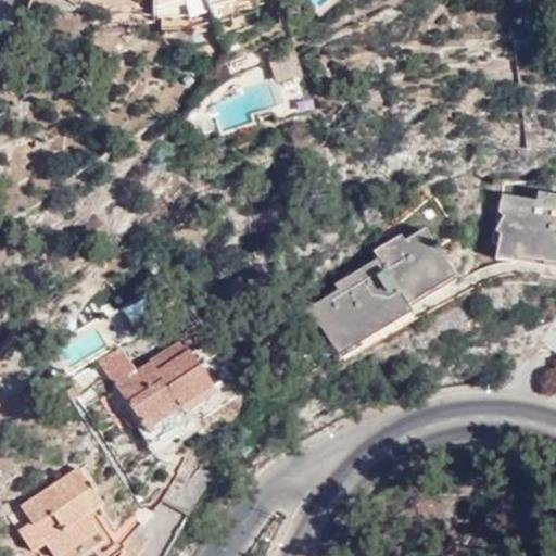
[(299,75),(302,75),(293,49),(291,50),(299,75)]
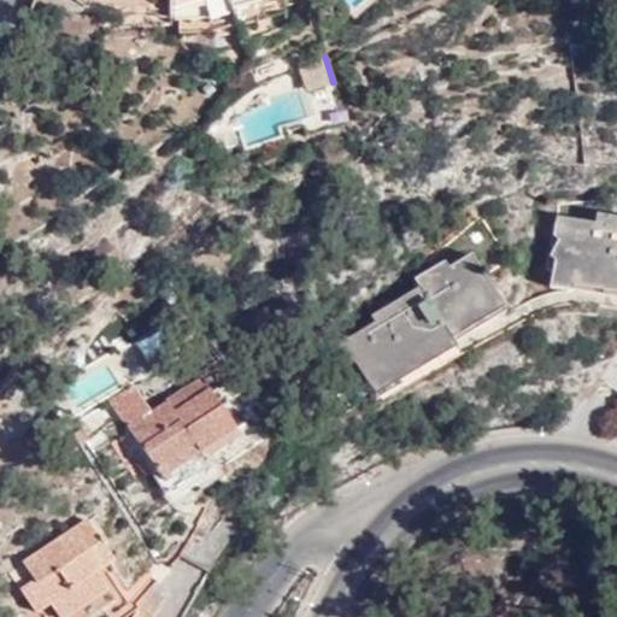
[(298,63),(306,92),(331,83),(323,56),(298,63)]
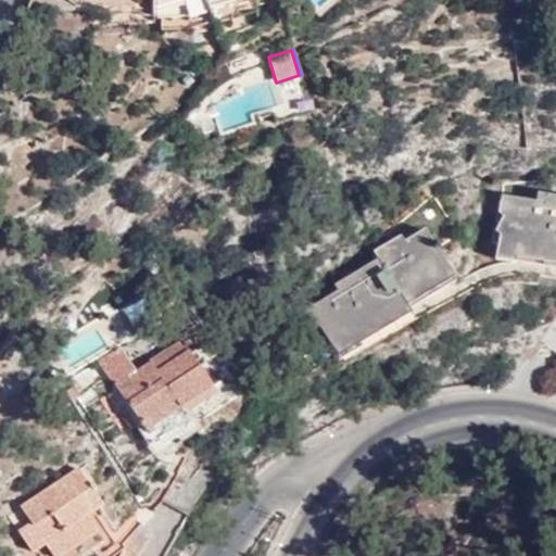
[(513,260),(514,254),(555,261),(555,192),(538,190),(536,199),(501,193),(497,211),(503,214),(494,230),(500,232),(495,256),(513,260)]
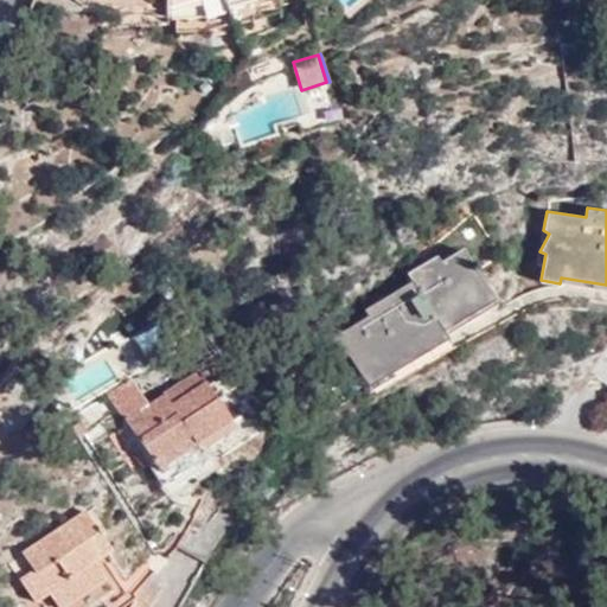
[(371,323),(330,345),(342,364),(352,358),(375,393),(452,344),(448,337),(498,306),(464,250),(445,262),(439,254),(408,274),(414,282),(364,311),(371,323)]
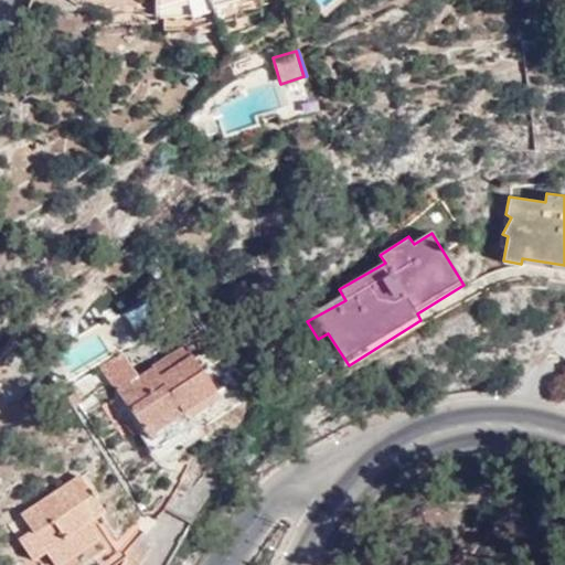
[(215,394),(182,345),(137,375),(120,351),(97,366),(152,449),(192,424),(185,414),(215,394)]
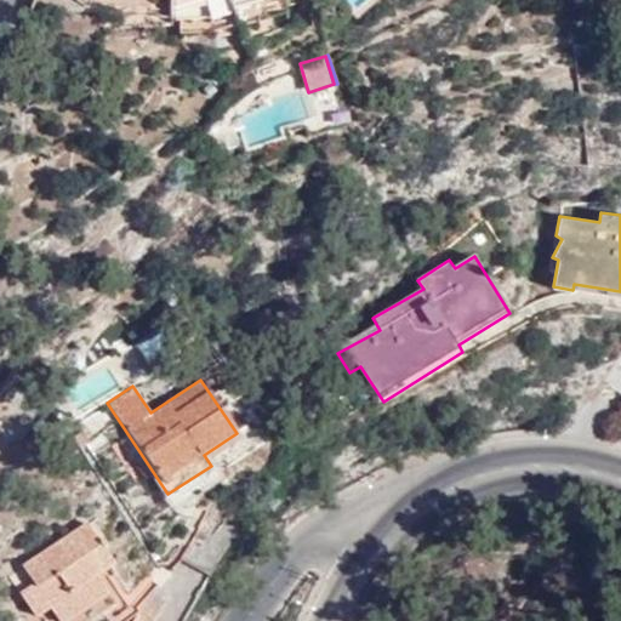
[(239,528),(222,517),(210,534),(198,527),(178,557),(208,576),(239,528)]
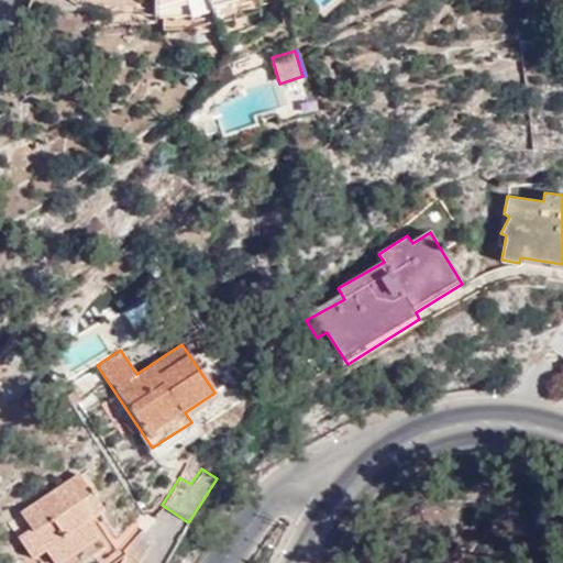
[(101,508),(78,473),(19,512),(30,528),(18,538),(32,559),(44,549),(53,562),(55,562),(100,532),(89,516),(101,508)]
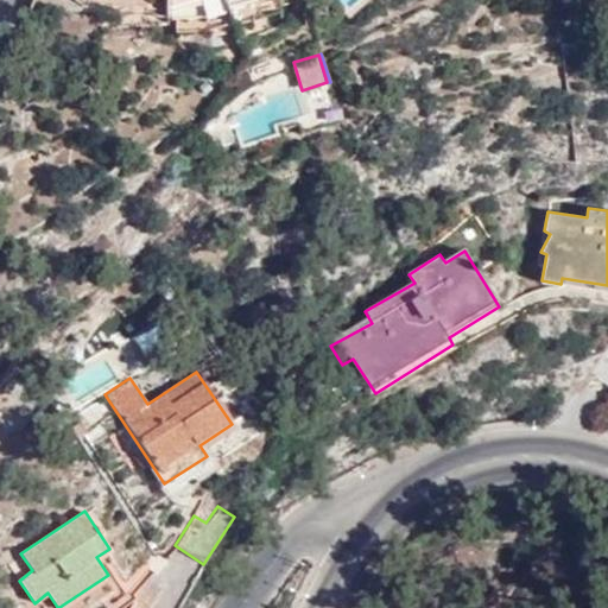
[(59,607),(57,607),(48,593),(35,603),(32,606),(30,607),(88,607),(118,588),(108,575),(59,607)]
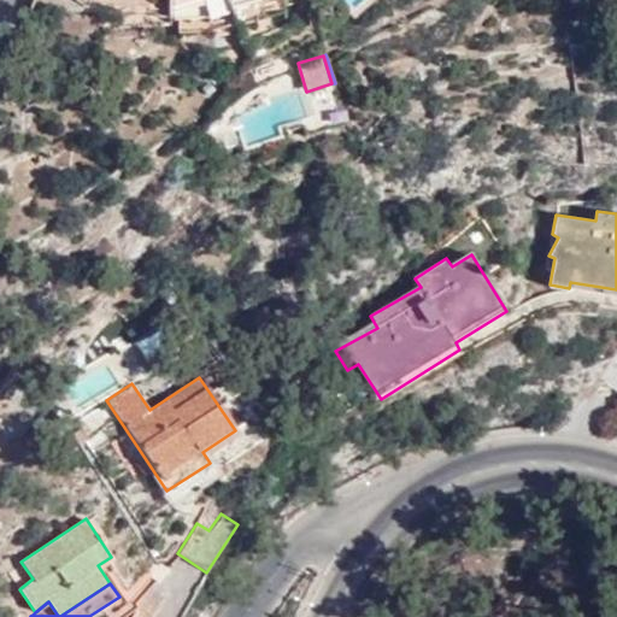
[(156,609),(160,601),(145,592),(142,594),(156,609)]
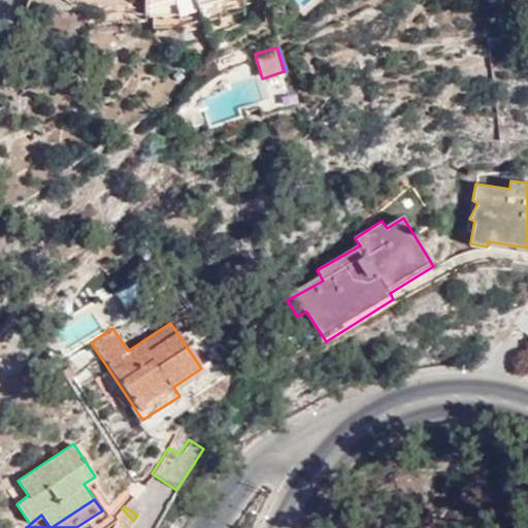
[(118,518),(110,527),(129,527),(133,521),(122,508),(114,516),(118,518)]
